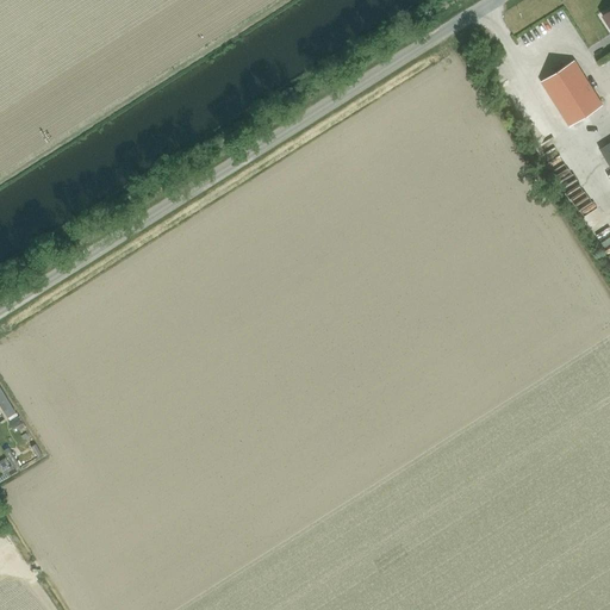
[(568,126),(602,106),(574,62),(541,82),(568,126)]
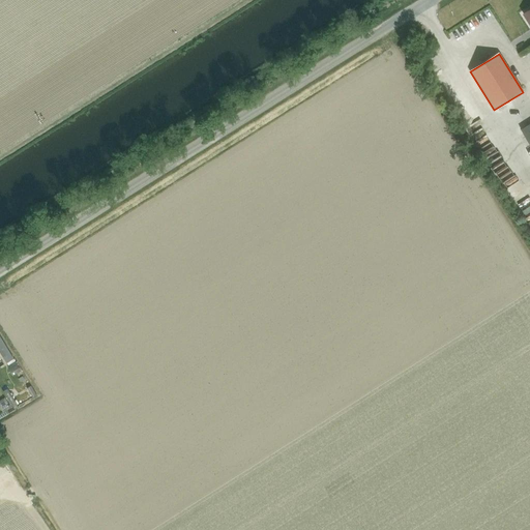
[(529,124),(521,130),(529,146),(529,124)]
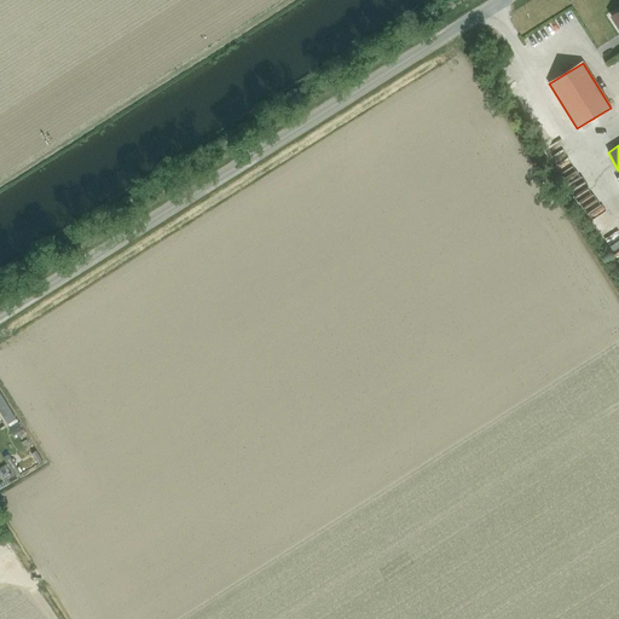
[(577,192),(583,204),(591,200),(585,187),(577,192)]
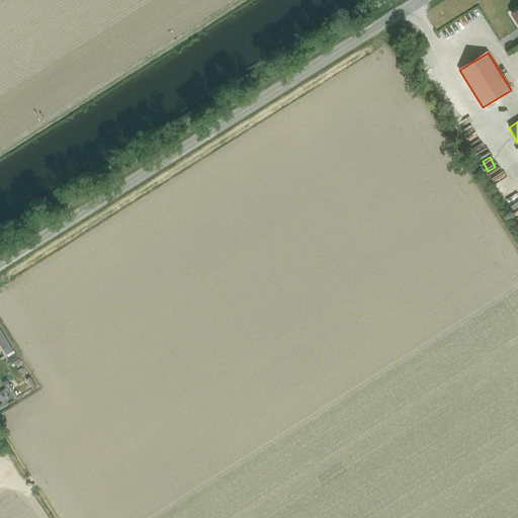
[(497,188),(505,182),(501,175),(492,180),(497,188)]
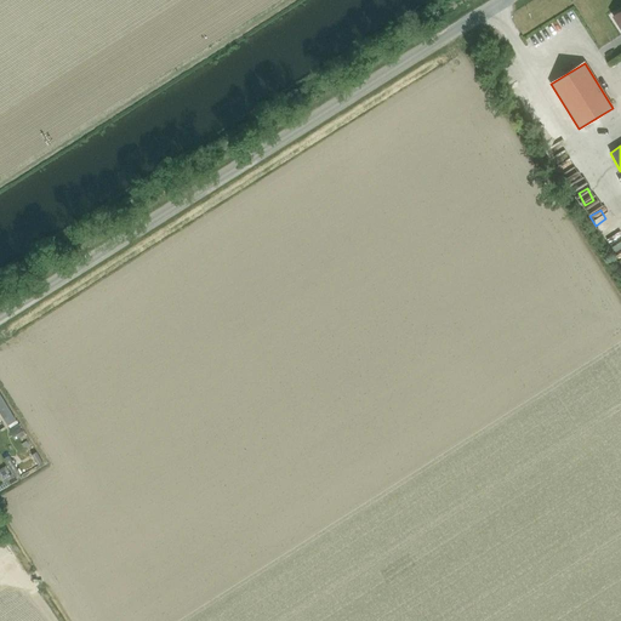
[(620,238),(608,244),(613,260),(620,256),(620,238)]
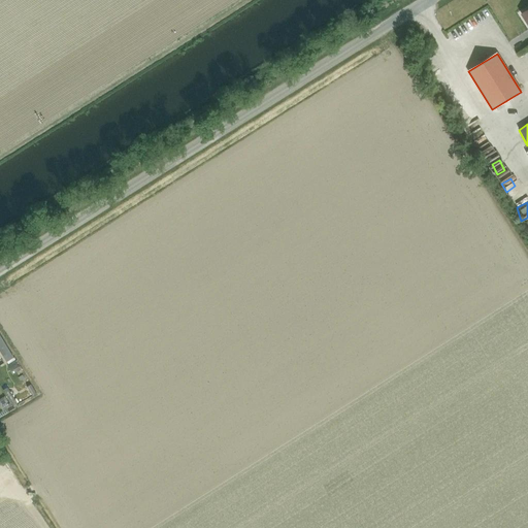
[(0,341),(0,352),(3,357),(11,353),(3,340),(0,341)]
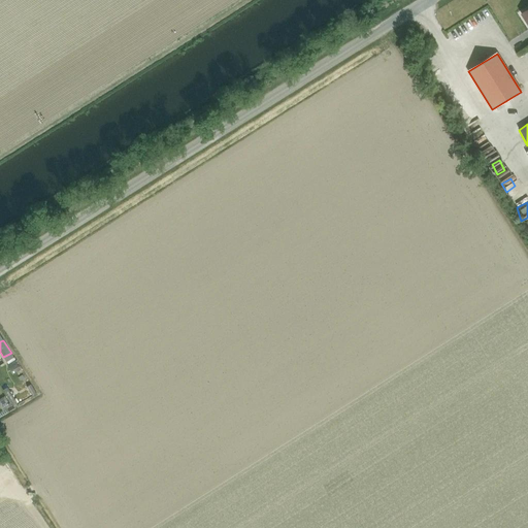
[(25,397),(32,395),(30,388),(23,390),(25,397)]
